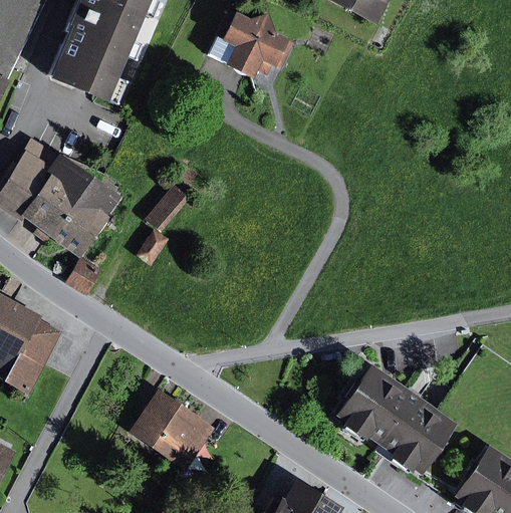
[(0,96),(46,0),(0,0),(0,96)]
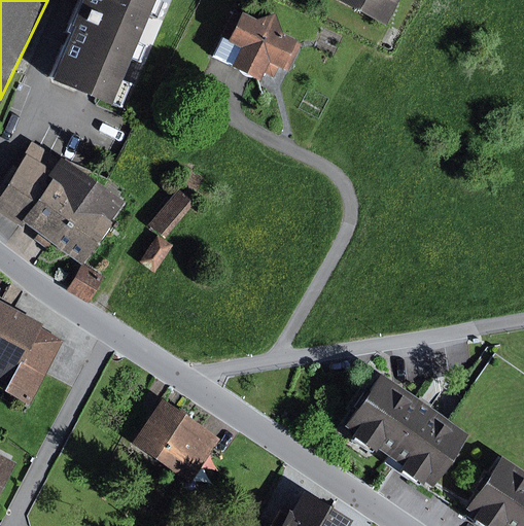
[(145,0),(75,0),(41,80),(101,106),(145,0)]
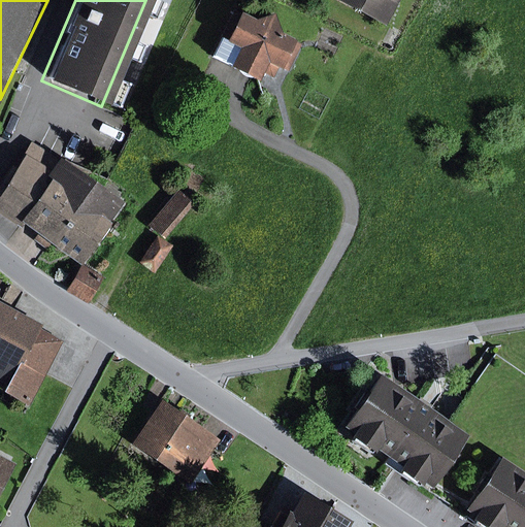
[(397,0),(338,0),(386,24),(397,0)]
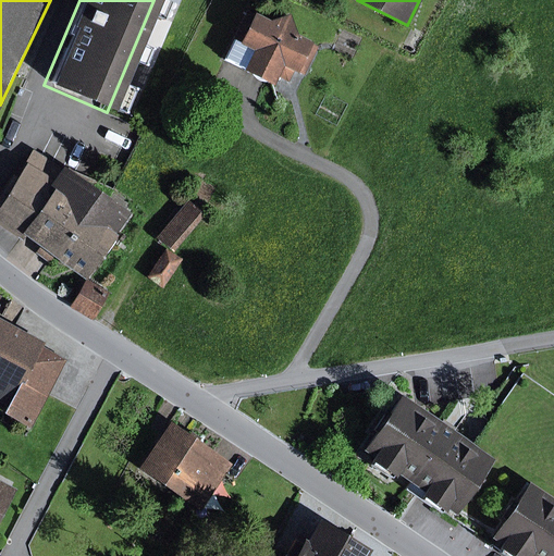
[(273,22),(248,10),(234,38),(255,49),(244,72),(274,87),(281,75),(291,81),(296,71),(302,73),(316,44),(300,36),(292,15),(273,22)]
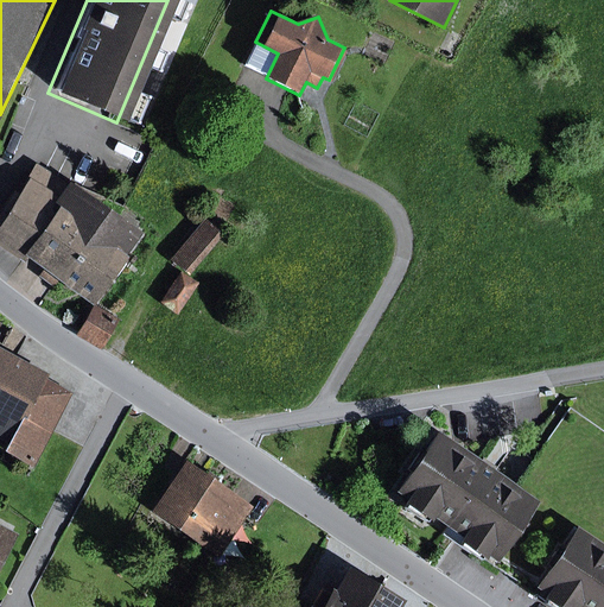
[(131,234),(31,169),(0,215),(0,252),(17,264),(4,282),(37,303),(50,282),(84,304),(131,234)]
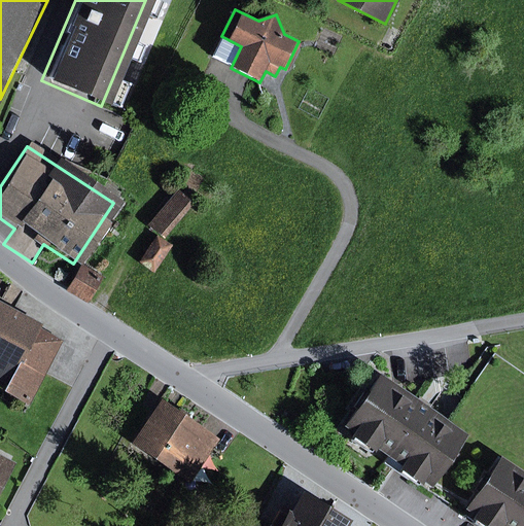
[(201,190),(210,174),(197,167),(187,184),(201,190)]
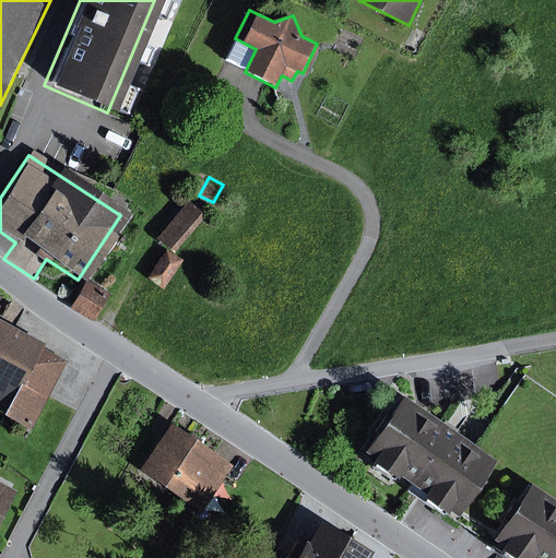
[(190,202),(160,236),(176,250),(206,216),(190,202)]
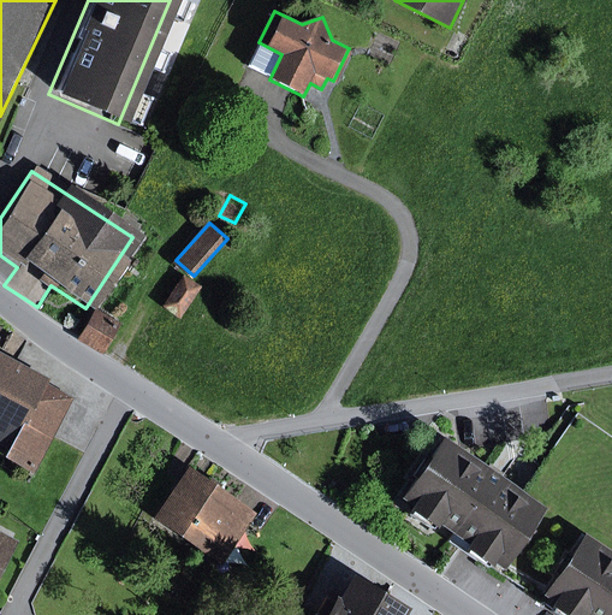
[(203,285),(185,273),(166,303),(184,315),(203,285)]
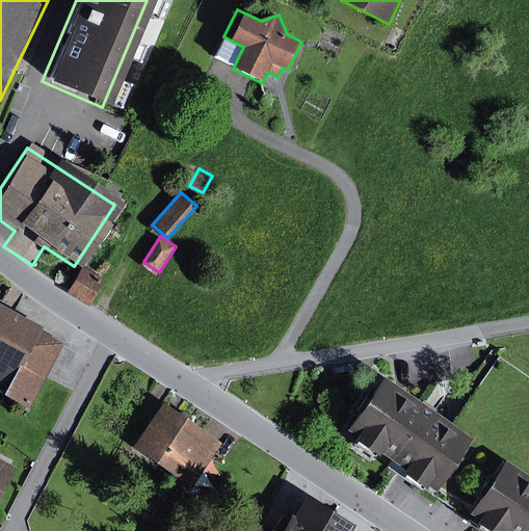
[(104,280),(84,267),(71,289),(91,300),(104,280)]
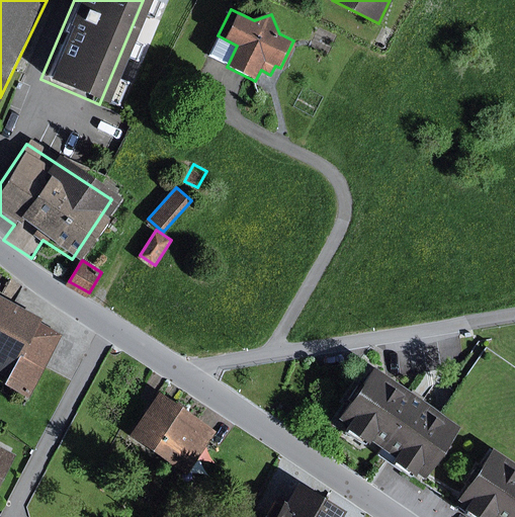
[(7,382),(30,394),(60,334),(40,325),(44,318),(0,296),(0,369),(11,374),(7,382)]
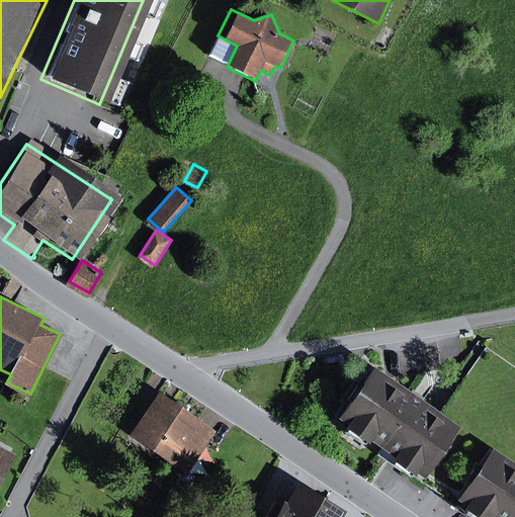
[(379,361),(337,416),(425,482),(466,427),(379,361)]
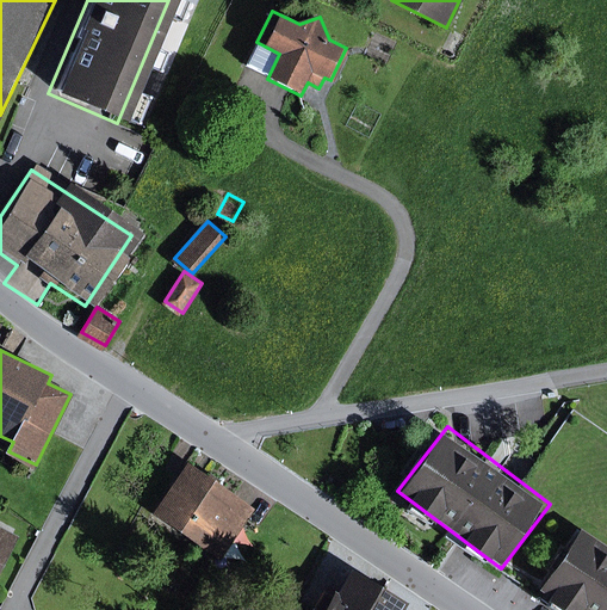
[(147,518),(215,561),(247,511),(180,468),(147,518)]
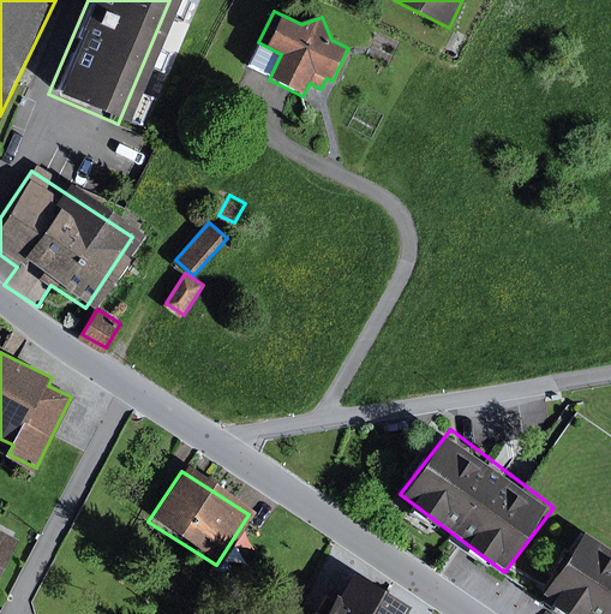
[(610,613),(610,540),(592,525),(544,585),(580,613),(610,613)]
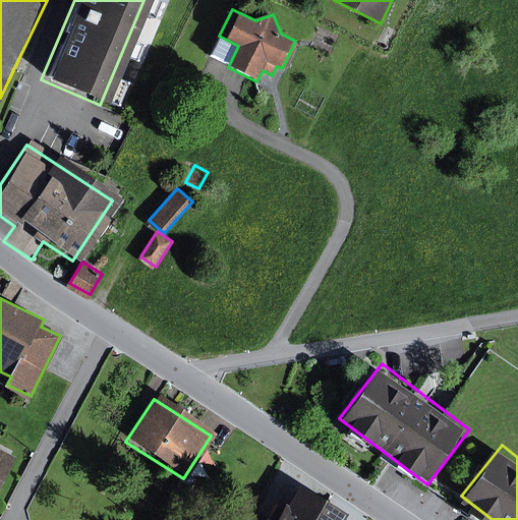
[(0,484),(13,459),(0,453),(0,484)]
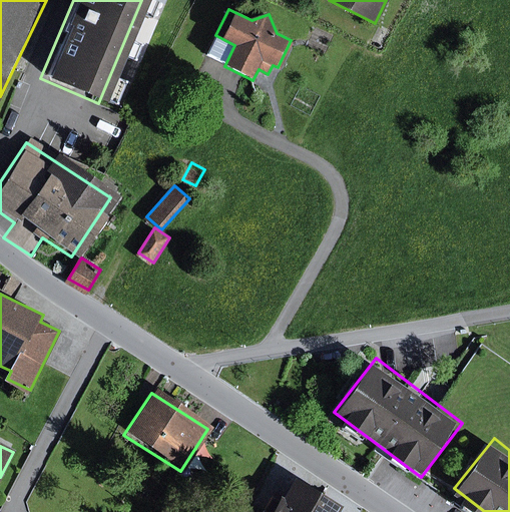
[(292,474),(271,511),(339,511),(345,502),(292,474)]
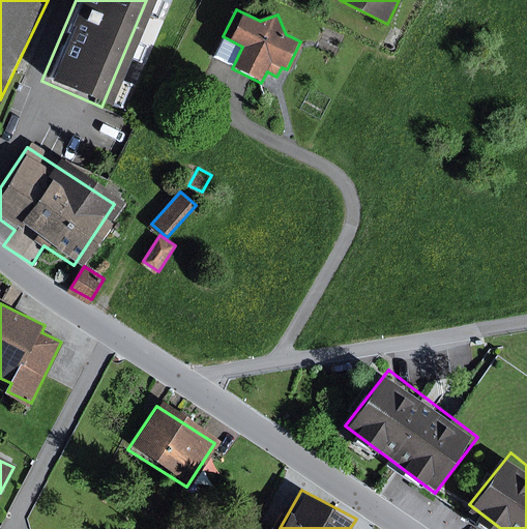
All buildings are outlined.
